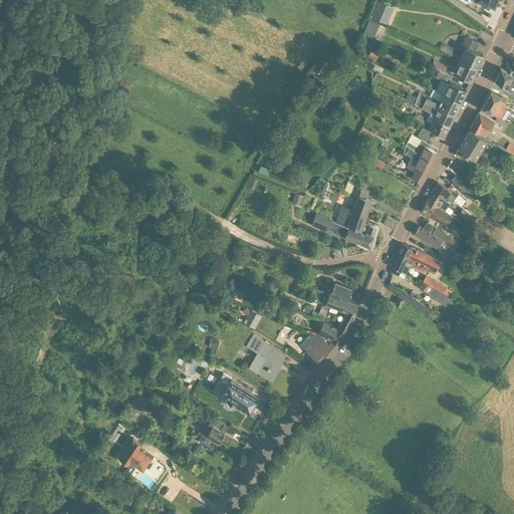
[(375,7),(371,17),(387,24),(392,13),(375,7)]
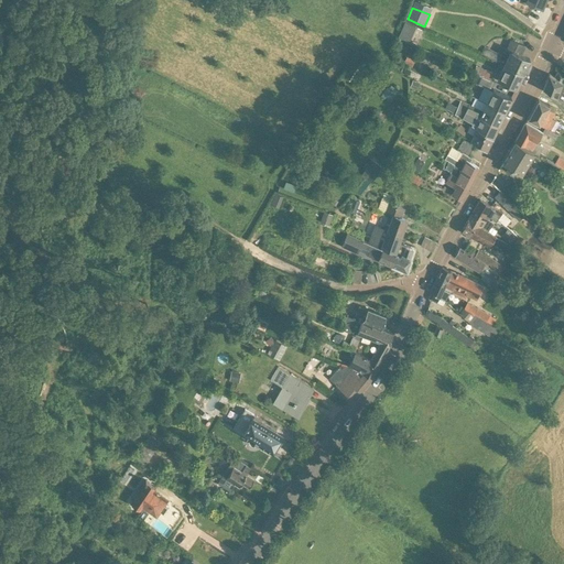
[(405,22),(402,28),(413,33),(416,28),(405,22)]
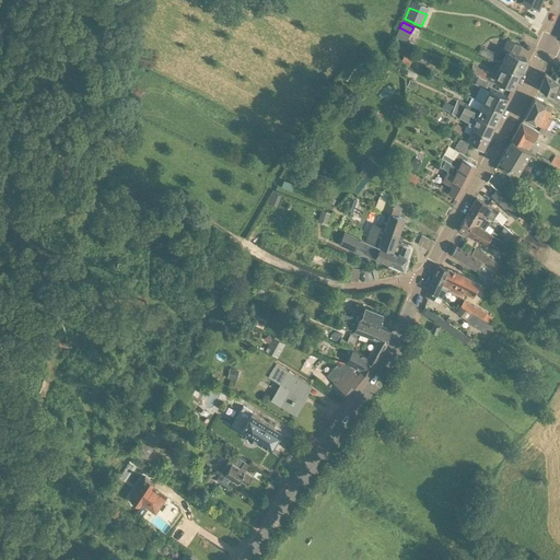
[(480,46),(477,54),(500,63),(520,73),(520,72),(526,59),(516,55),(521,46),(518,45),(506,39),(500,55),(480,46)]
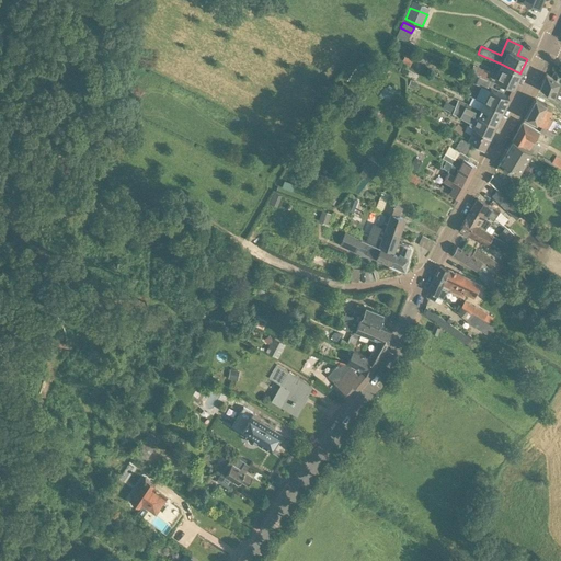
[(405,53),(401,64),(409,67),(414,57),(405,53)]
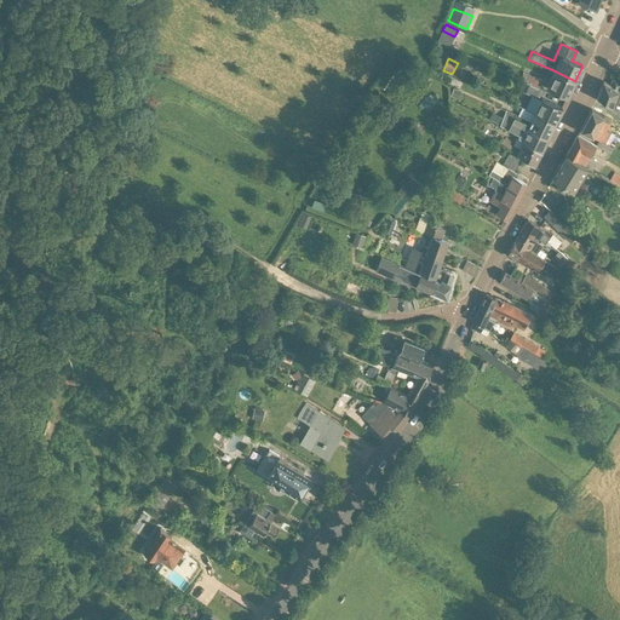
[(554,70),(546,86),(567,97),(575,81),(554,70)]
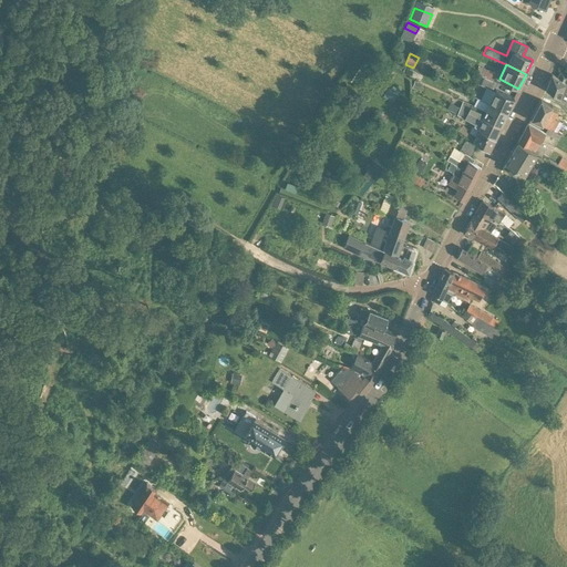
[(475,73),(484,76),(491,80),(494,73),(480,66),(475,73)]
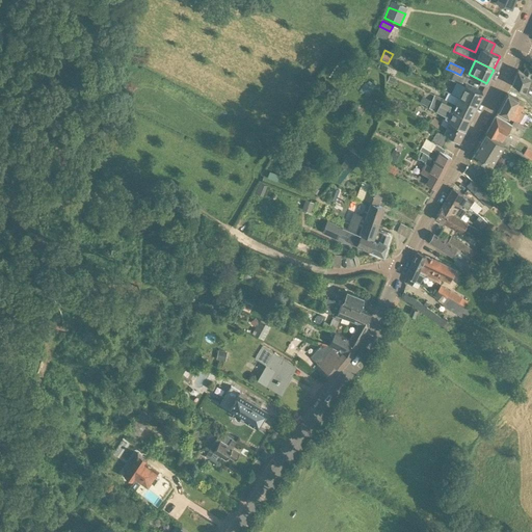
[(522,73),(530,77),(531,72),(531,71),(526,68),(522,73)]
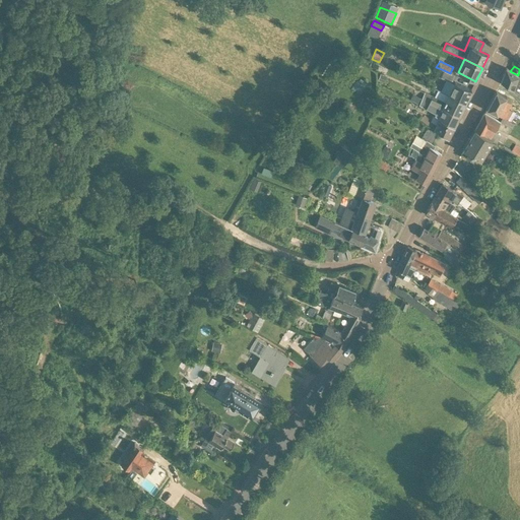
[(506,68),(500,81),(519,93),(519,76),(518,75),(510,71),(506,68)]
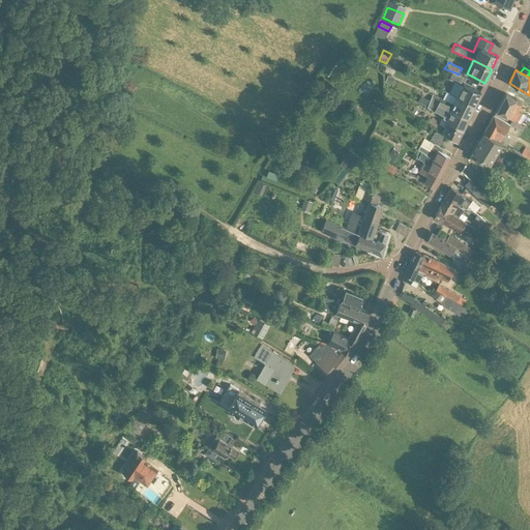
[(463,77),(459,75),(452,71),(448,80),(459,84),(463,77)]
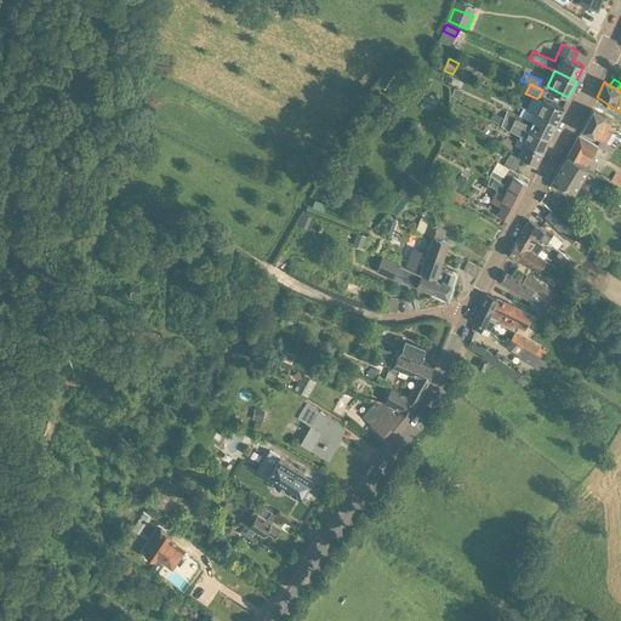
[(451,96),(459,98),(462,91),(454,89),(451,96)]
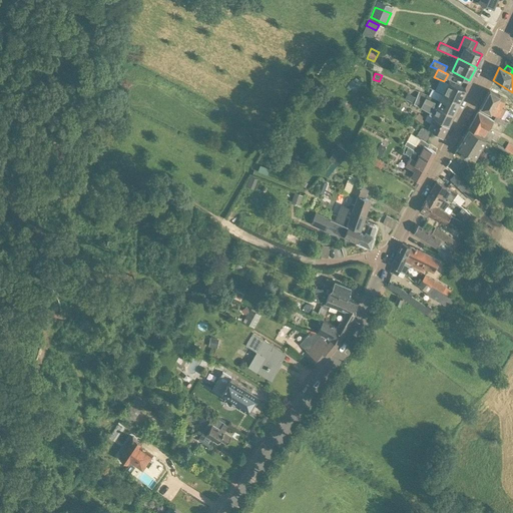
[(352,80),(347,86),(355,92),(363,83),(356,77),(353,81),(352,80)]
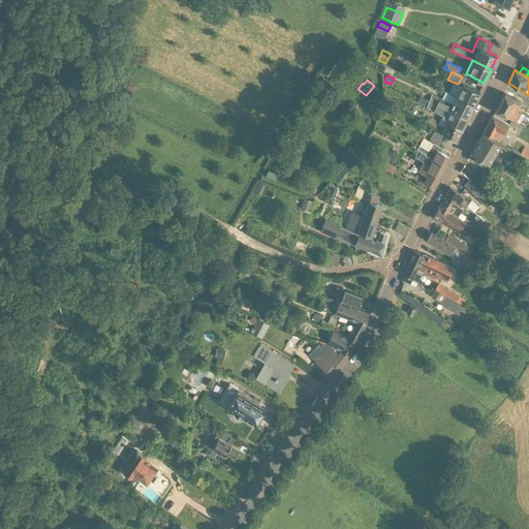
[(461,85),(456,96),(473,104),(479,91),(462,83),(461,85)]
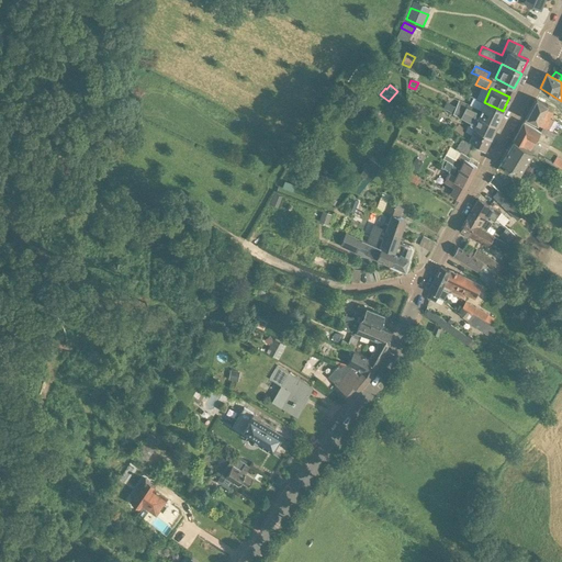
[(525,117),(550,131),(550,130),(552,131),(557,122),(549,117),(554,108),(536,98),(525,117)]
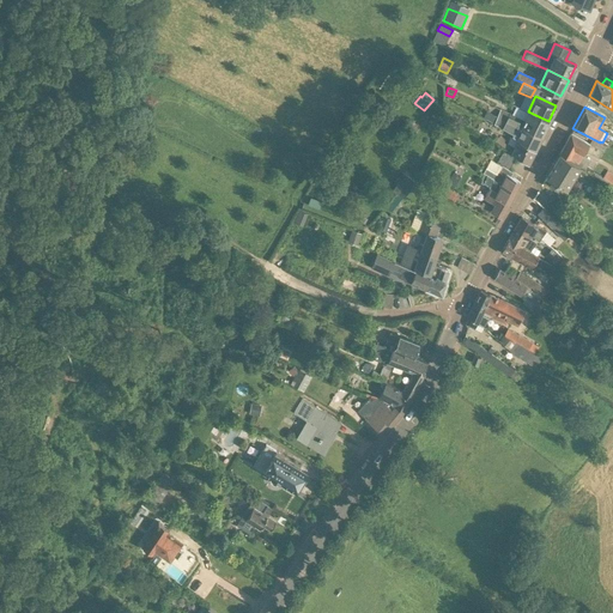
[(541,137),(521,127),(517,126),(521,119),(501,109),(496,119),(493,123),(513,134),(513,135),(519,139),(527,144),(535,149),(541,137)]
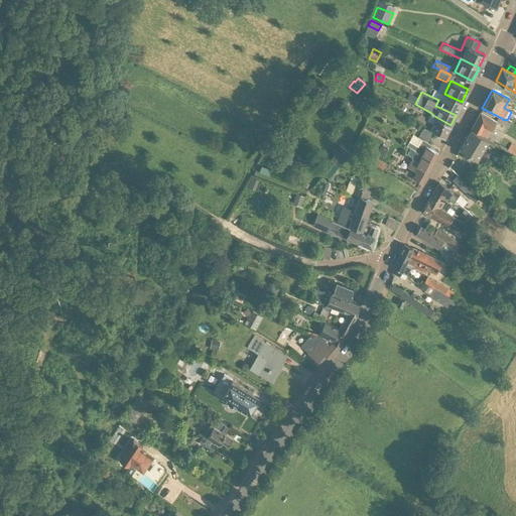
[(442,99),(438,107),(456,115),(462,102),(444,94),(442,99)]
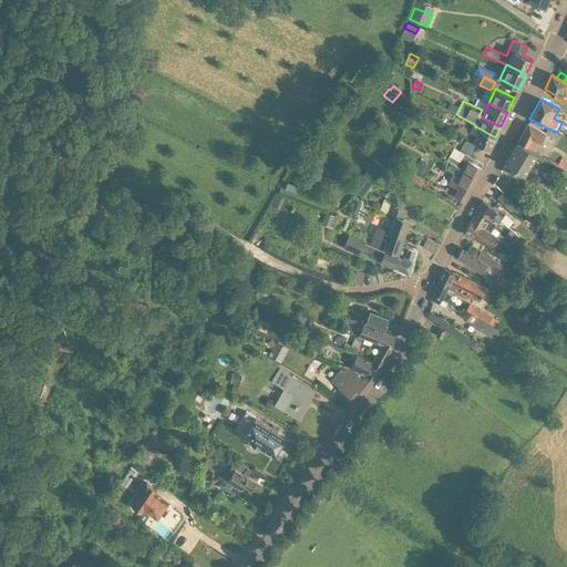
[(539,154),(543,155),(546,148),(539,144),(545,133),(527,123),(518,141),(517,142),(522,143),(528,146),(533,150),(535,151),(539,154)]
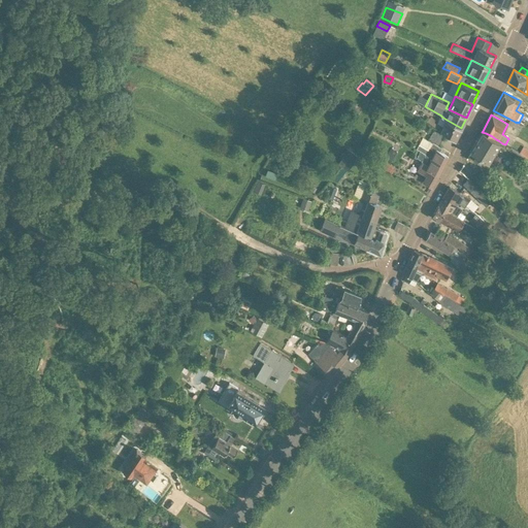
[(431,118),(427,124),(437,129),(439,126),(434,123),(435,120),(431,118)]
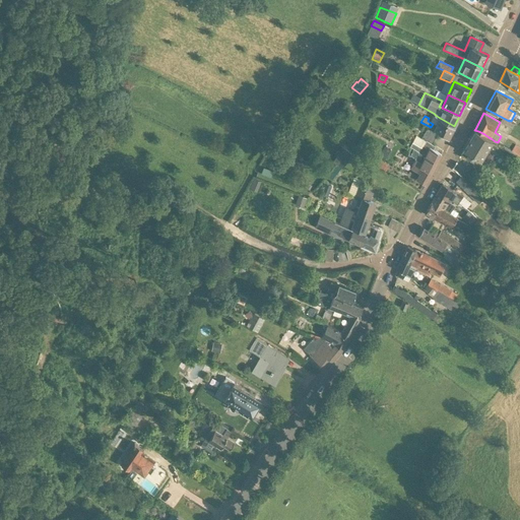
[(440,118),(434,130),(448,138),(454,126),(447,122),(440,118)]
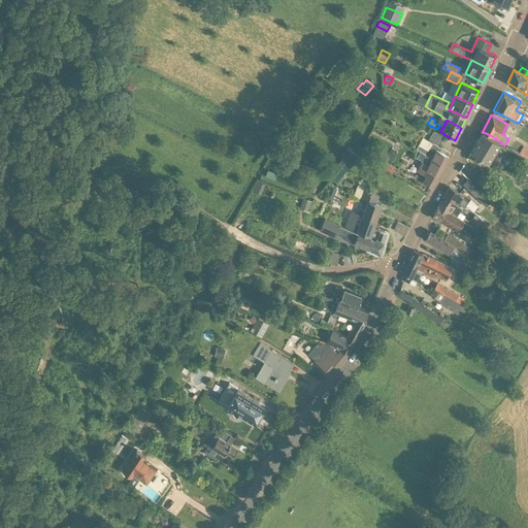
[(432,161),(442,166),(448,156),(439,152),(441,149),(438,146),(443,137),(433,131),(428,140),(432,143),(428,151),(419,146),(417,151),(420,152),(433,160),(432,161)]
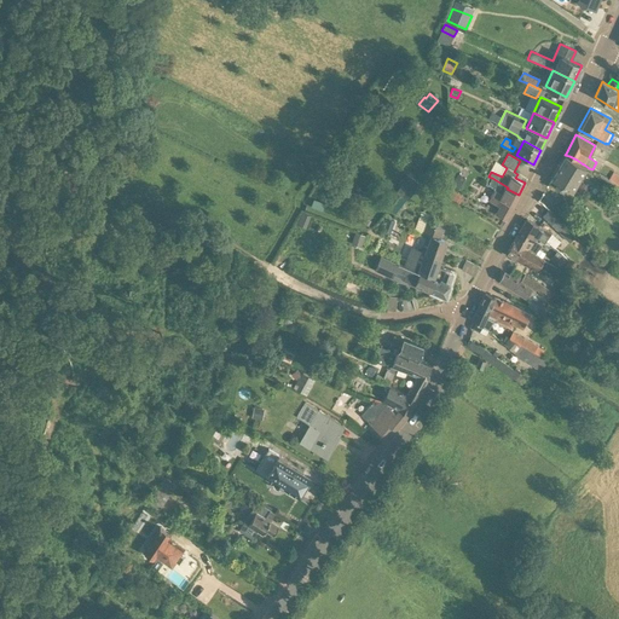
[(565,155),(566,154),(565,154),(550,178),(556,181),(554,187),(563,192),(567,187),(573,191),(586,168),(591,171),(593,169),(589,168),(584,165),(582,163),(577,160),(570,156),(565,155)]
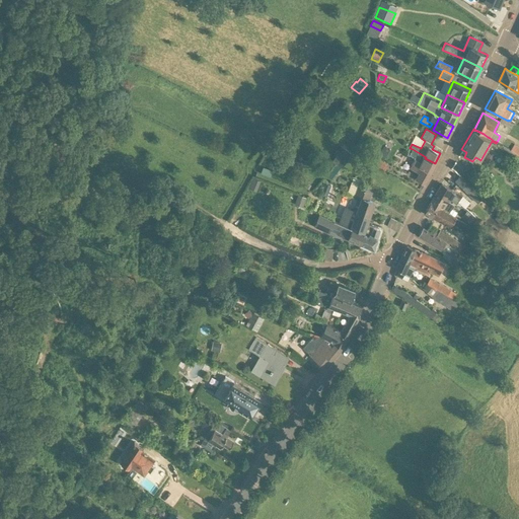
[(518,156),(518,146),(514,144),(513,146),(510,151),(518,156)]
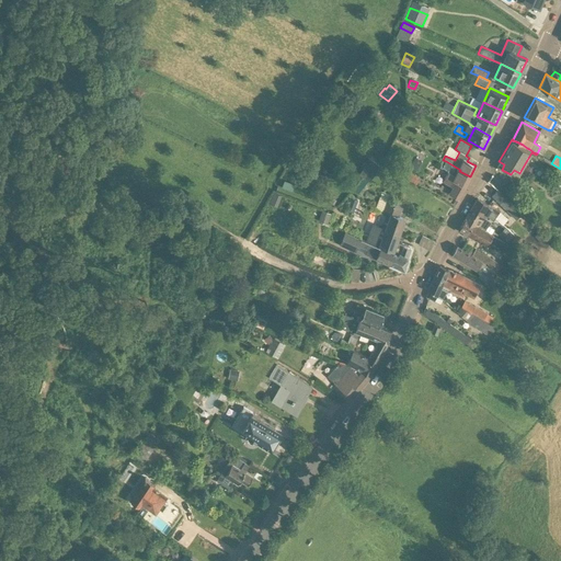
[(414,174),(421,161),(415,158),(413,162),(412,162),(405,173),(397,168),(397,167),(391,163),(391,164),(388,162),(386,168),(388,169),(415,185),(419,180),(418,180),(419,176),(414,174)]
